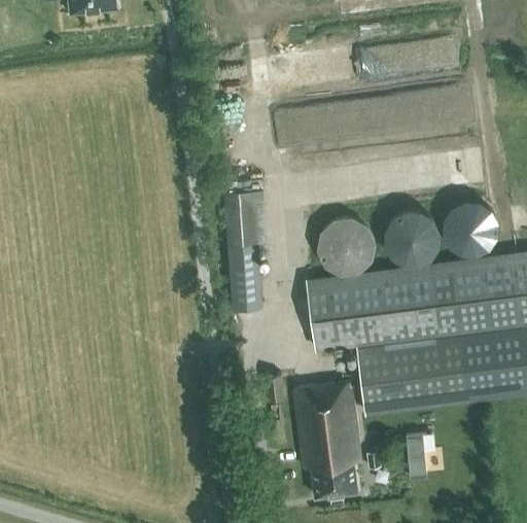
[(68,0),(70,15),(117,10),(115,0),(68,0)]
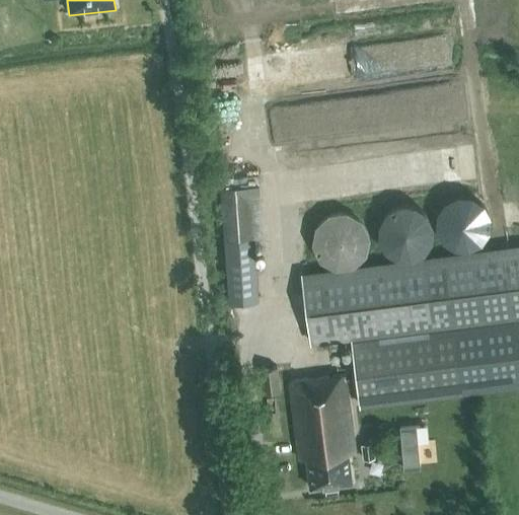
[(256,303),(252,241),(249,189),(221,190),(228,305),(256,303)]
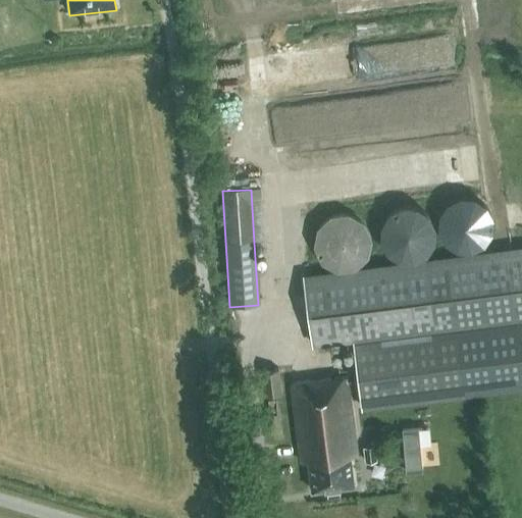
[(445,213),(440,228),(446,243),(456,252),(469,255),(481,250),(489,241),(493,229),(490,218),(483,207),(470,202),(456,205),(445,213)]
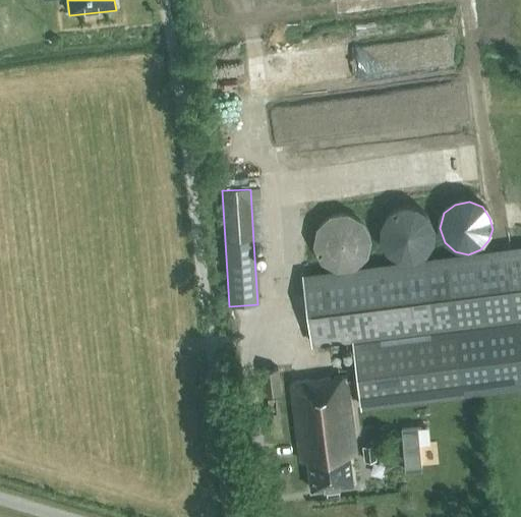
[(388,216),(381,229),(380,244),(387,256),(399,265),(414,265),(427,259),(436,246),(437,232),(429,218),(417,210),(402,209),(388,216)]
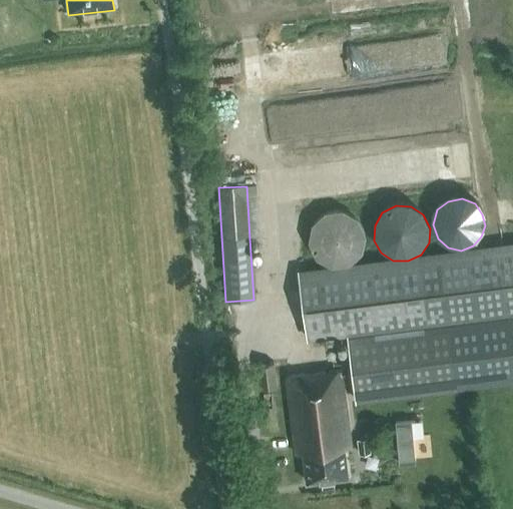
[(338,212),(333,212),(329,213),(324,215),(320,218),(317,221),(314,224),(312,229),(311,233),(310,237),(310,242),(311,247),(313,251),(316,256),(319,259),(322,262),(326,264),(331,265),(335,266),(340,266),(344,265),(349,263),(353,261),(356,257),(359,253),(361,249),(362,244),(363,240),(363,235),(362,231),(360,226),(357,222),(354,219),(351,216),(347,214),(342,213),(338,212)]
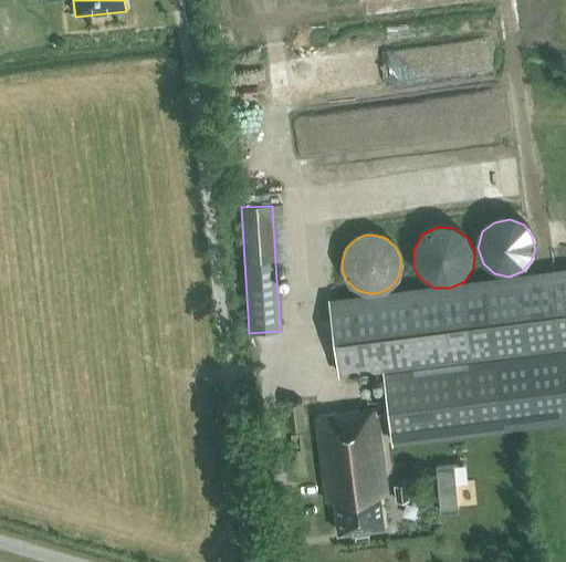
[(348,373),(380,368),(391,447),(500,435),(565,426),(565,272),(338,303),(348,373)]
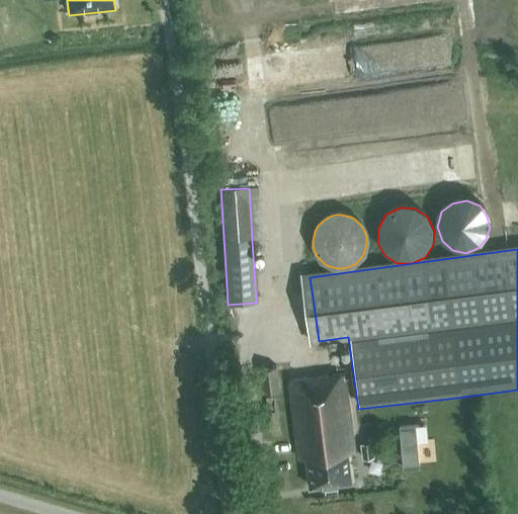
[(261,397),(278,395),(275,370),(259,372),(261,397)]
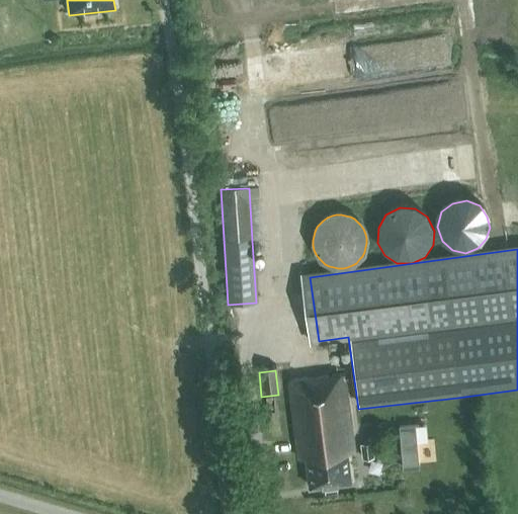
[(348,455),(355,454),(343,377),(287,386),(299,462),(307,460),(311,490),(352,484),(348,455)]
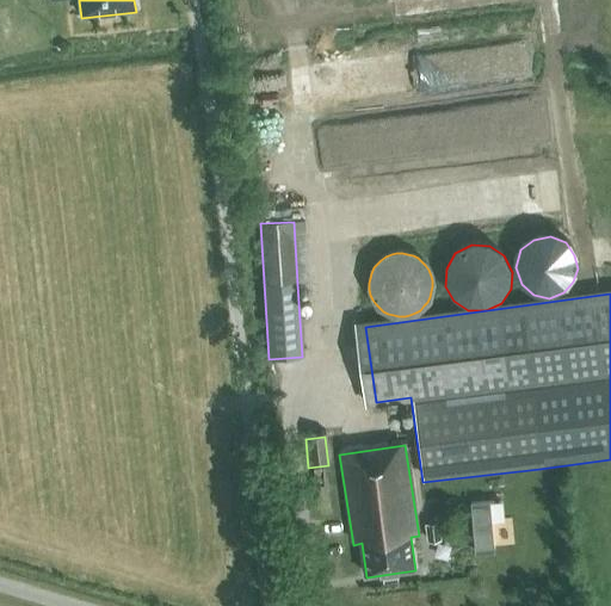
[(426,530),(430,544),(440,543),(438,529),(426,530)]
